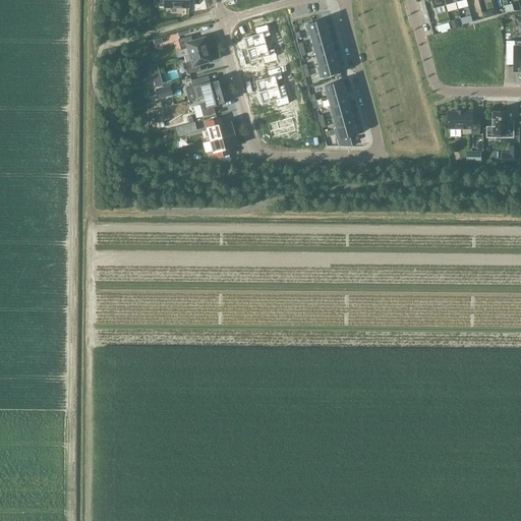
[(325,19),(305,24),(308,36),(310,36),(310,35),(328,31),(325,19)]
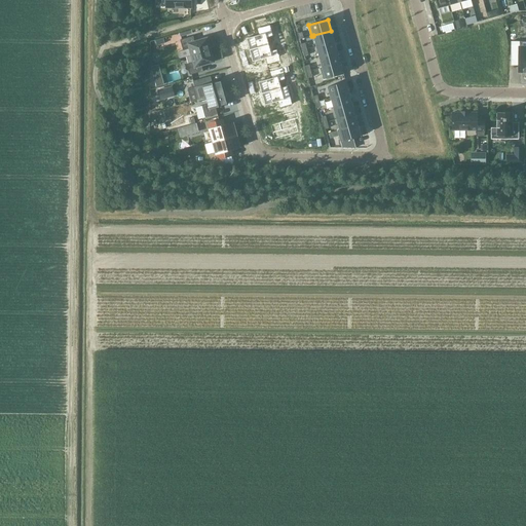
[(259,34),(246,38),(249,50),(269,44),(267,38),(273,36),(270,25),(257,28),(259,34)]
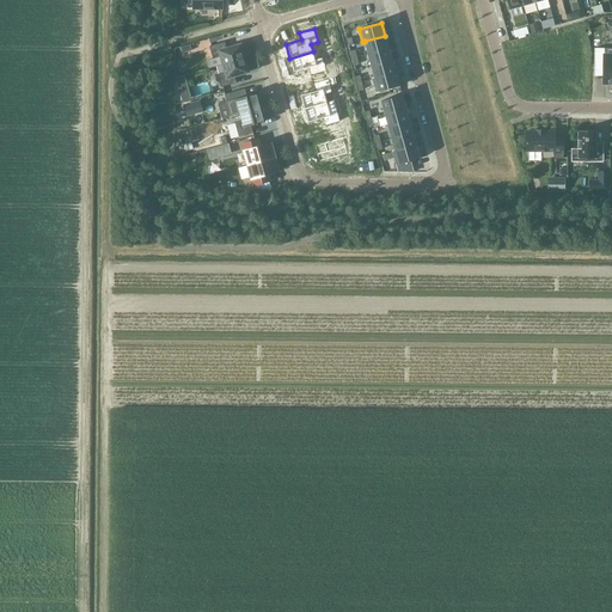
[(385,36),(365,41),(365,42),(368,54),(389,48),(385,36)]
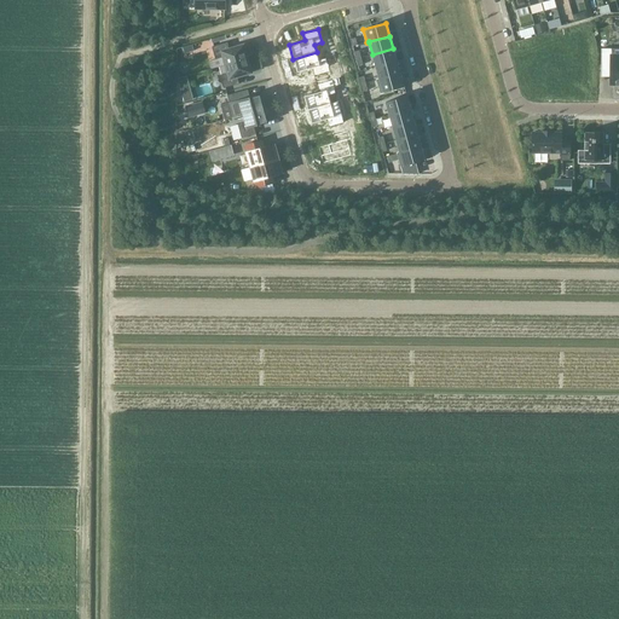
[(184,42),(174,46),(179,58),(189,55),(184,42)]
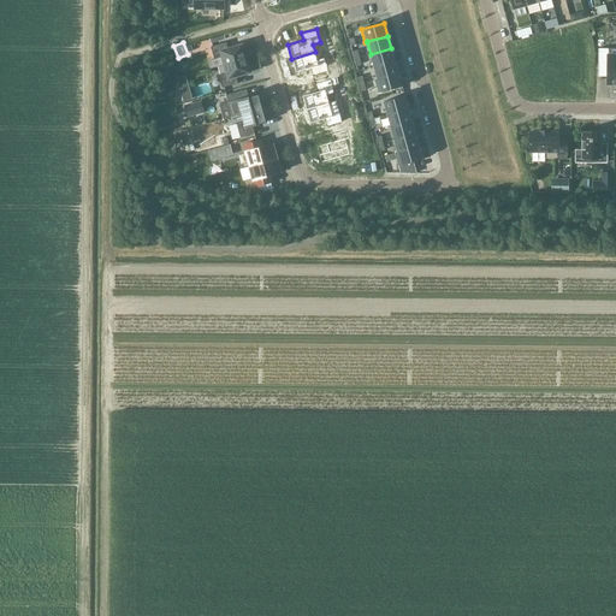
[(226,42),(211,47),(214,59),(221,57),(224,65),(247,58),(246,55),(248,54),(246,47),(243,48),(242,45),(227,48),(226,42)]
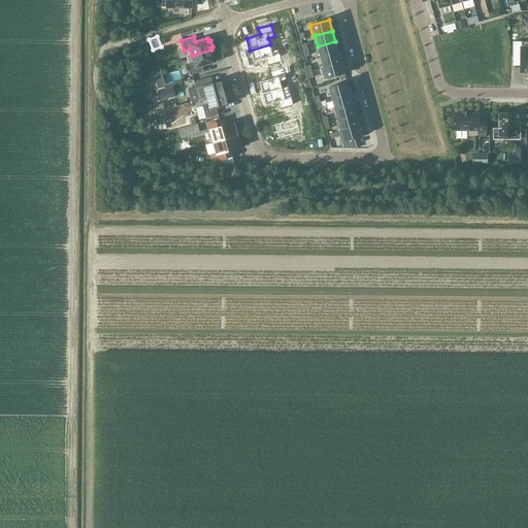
[(335,41),(318,46),(321,57),(338,52),(335,41)]
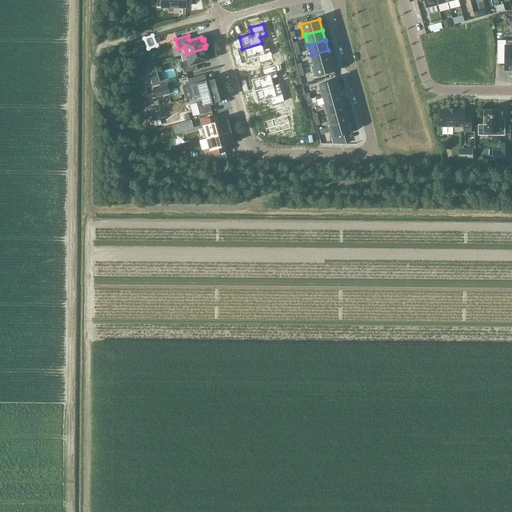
[(497,40),(497,57),(505,57),(504,70),(511,69),(511,45),(505,46),(505,40),(497,40)]
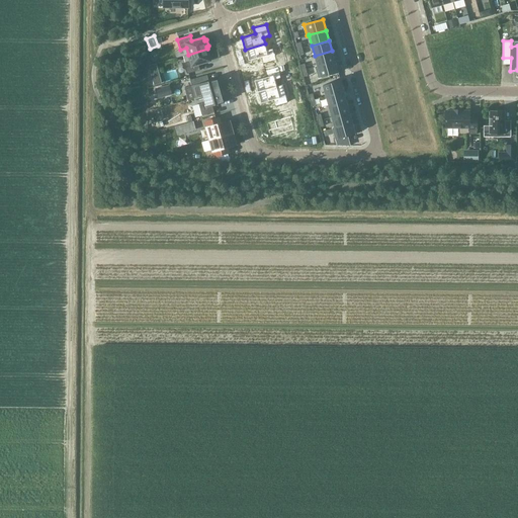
[(265,44),(245,50),(249,61),(262,57),(263,63),(275,60),(272,49),(266,51),(265,44)]
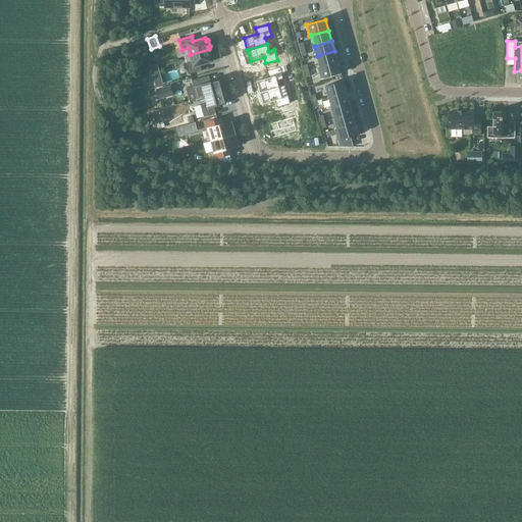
[(192,61),(185,63),(188,74),(201,70),(200,64),(212,61),(211,58),(213,58),(211,52),(209,52),(209,49),(190,55),(192,61)]
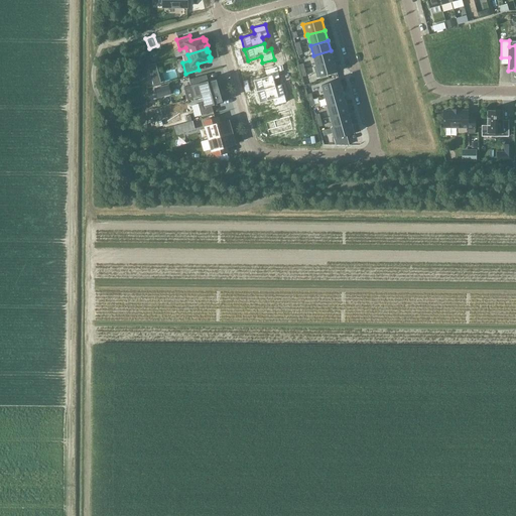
[(331,50),(313,55),(316,66),(316,67),(334,61),(331,50)]
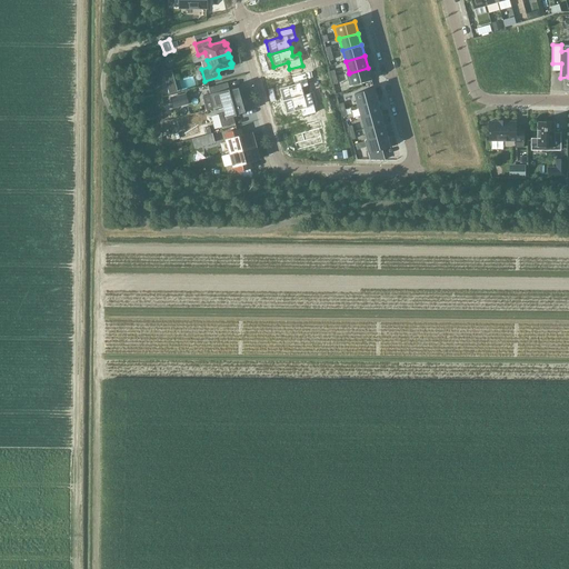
[(516,57),(490,63),(493,76),(511,71),(513,78),(521,76),(516,57)]
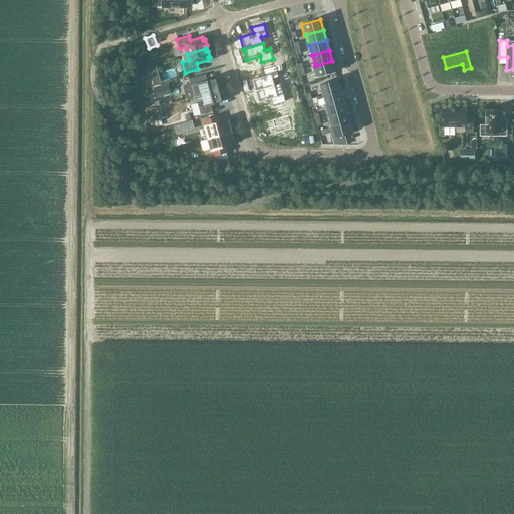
[(315,65),(312,66),(315,77),(335,72),(332,61),(315,66),(315,65)]
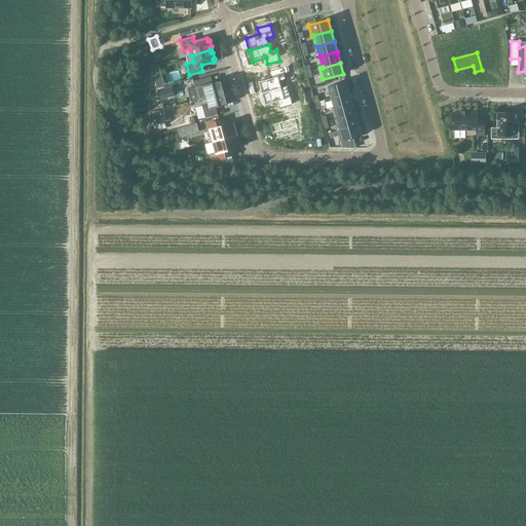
[(271,78),(258,81),(261,94),(280,87),(279,81),(286,79),(282,68),(269,72),(271,78)]
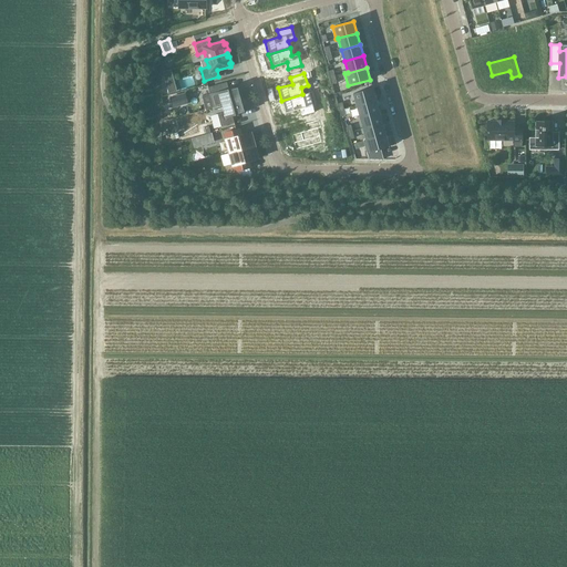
[(174,79),(164,82),(168,93),(178,89),(174,79)]
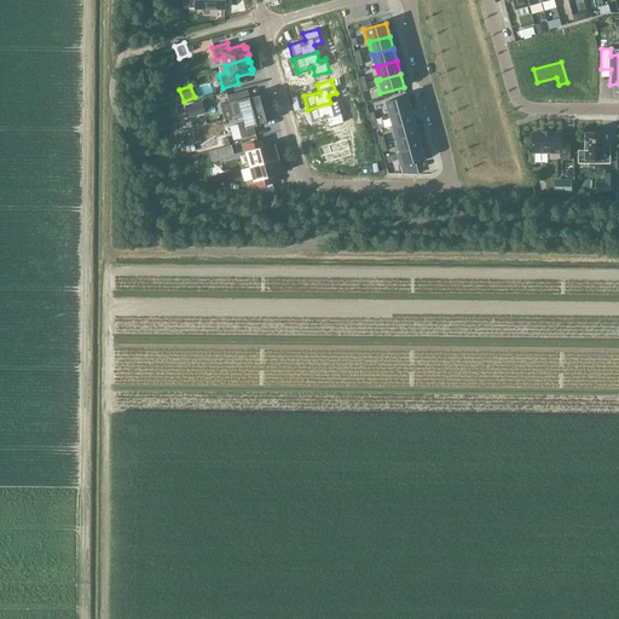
[(243,91),(227,96),(231,109),(233,117),(243,115),(243,114),(264,109),(260,94),(246,98),(243,91)]
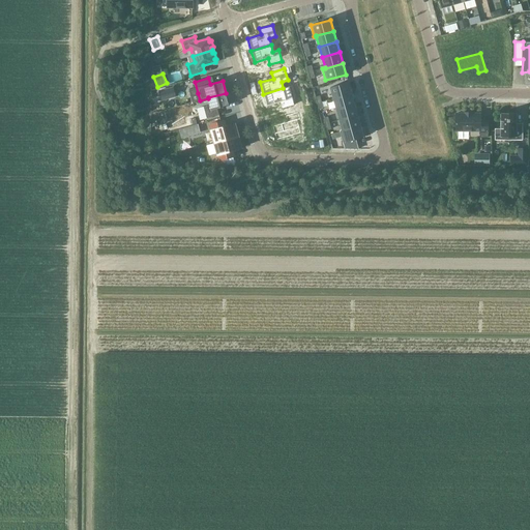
[(348,82),(330,87),(333,98),(351,93),(348,82)]
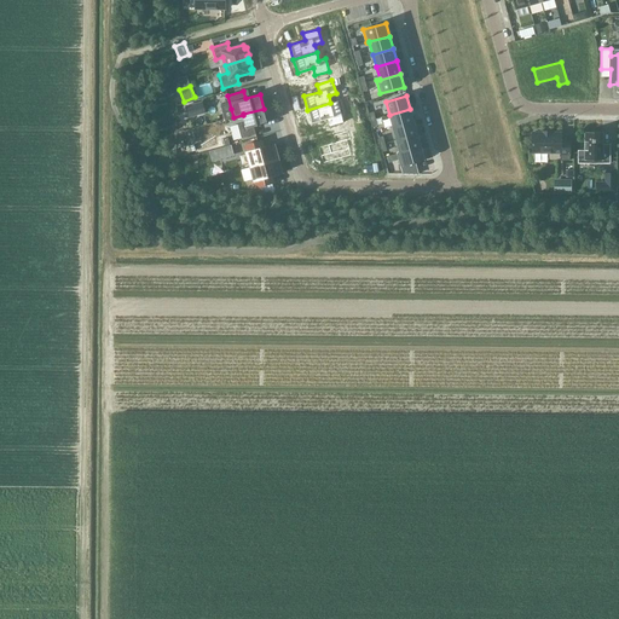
[(330,103),(307,110),(311,123),(327,120),(329,127),(343,122),(337,100),(330,103)]
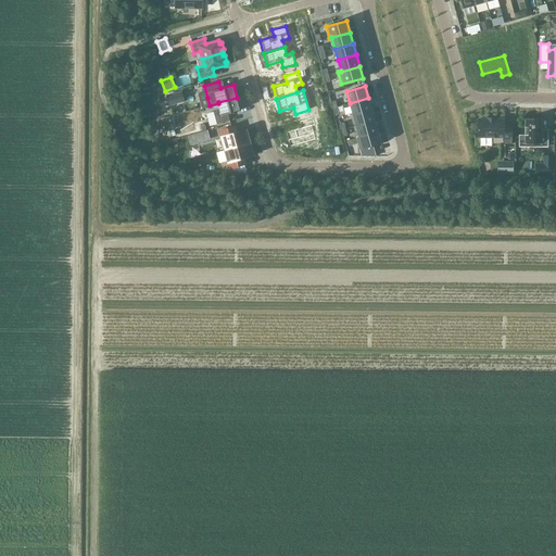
[(220,110),(213,112),(216,124),(229,121),(227,113),(240,110),(237,98),(218,102),(218,103),(220,110)]
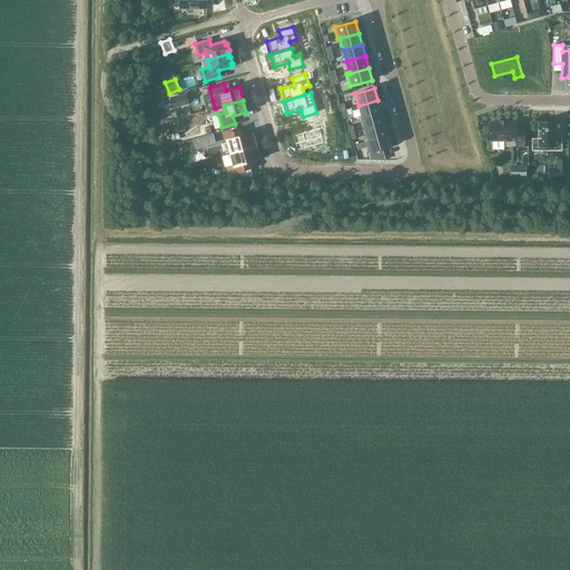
[(377,100),(359,106),(362,117),(381,112),(377,100)]
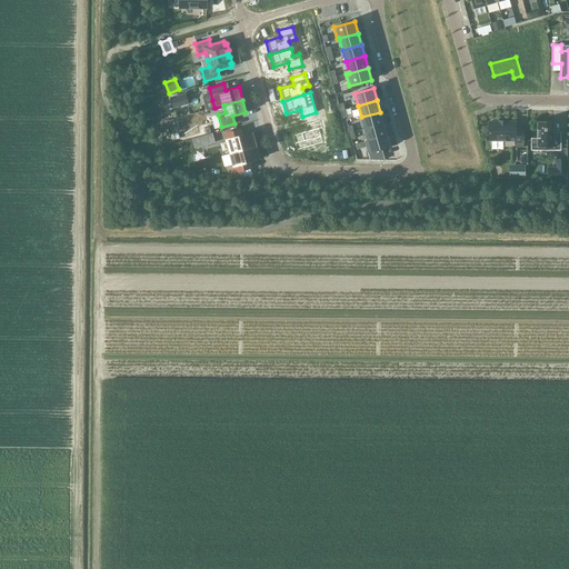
[(380,112),(361,117),(365,129),(383,123),(380,112)]
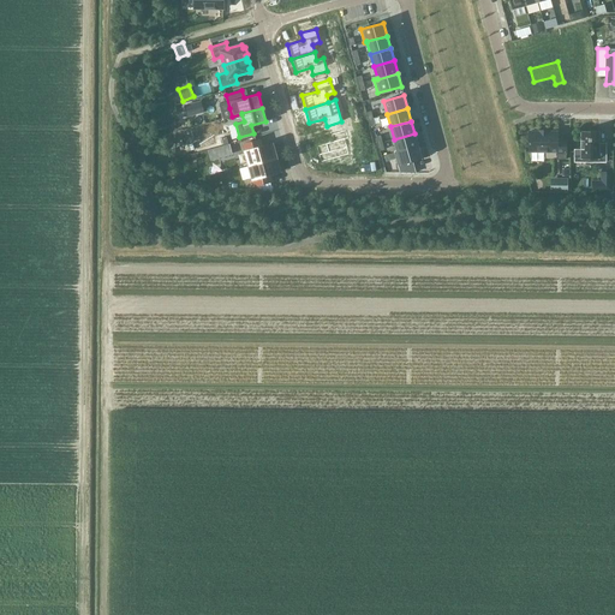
[(333,142),(316,147),(320,162),(346,155),(341,141),(347,138),(346,131),(330,135),(333,142)]
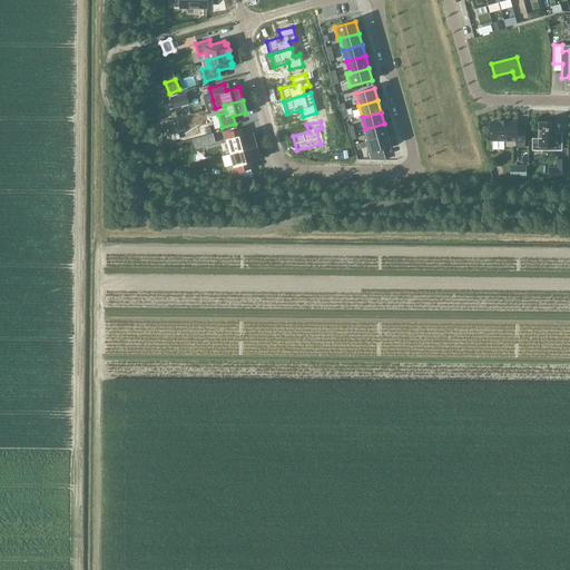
[(490,121),(490,140),(516,140),(516,147),(524,147),(524,128),(517,128),(517,121),(508,121),(499,121),(490,121)]
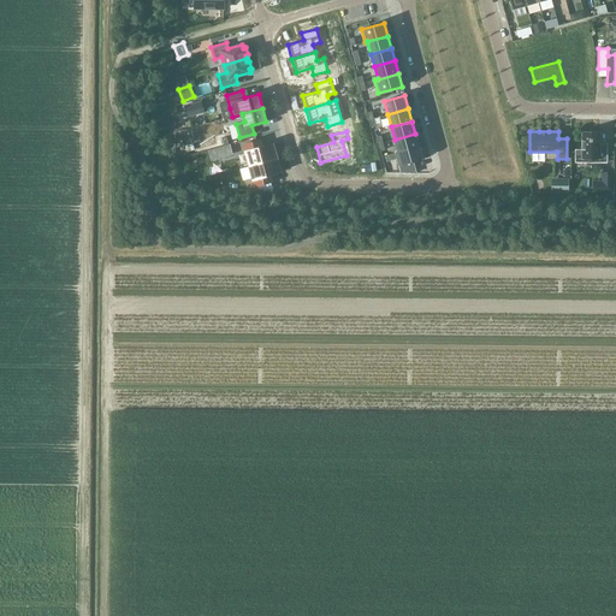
[(575,150),(575,163),(606,163),(606,148),(599,148),(599,132),(582,132),(582,141),(582,149),(582,150),(575,150)]
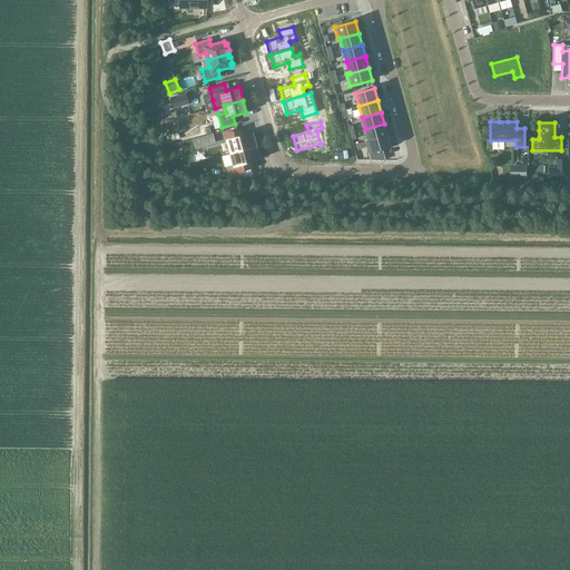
[(384,124),(365,129),(369,140),(387,135),(384,124)]
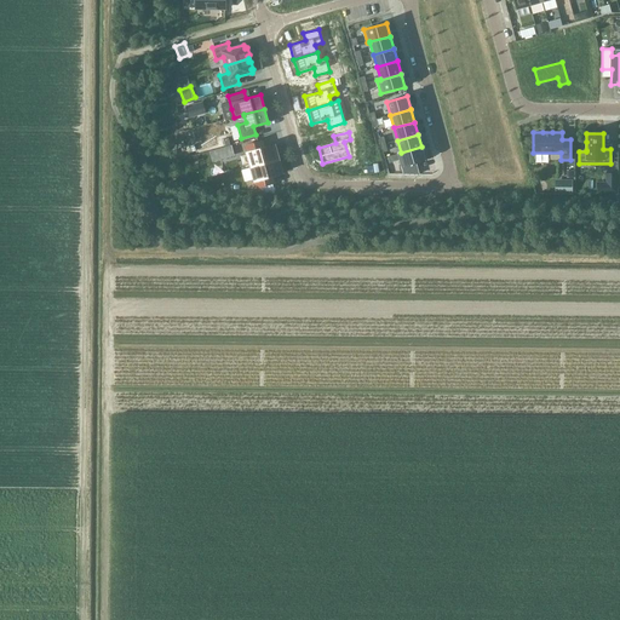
[(260,141),(245,145),(247,153),(251,167),(279,159),(275,144),(263,148),(260,141)]
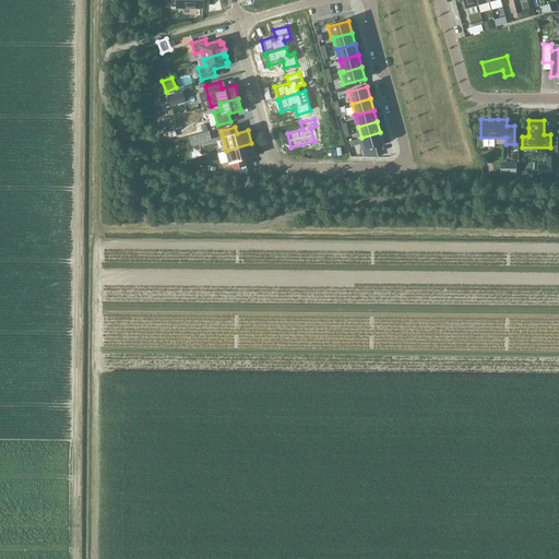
[(361,138),(358,138),(364,157),(377,157),(375,147),(383,144),(380,132),(361,138)]
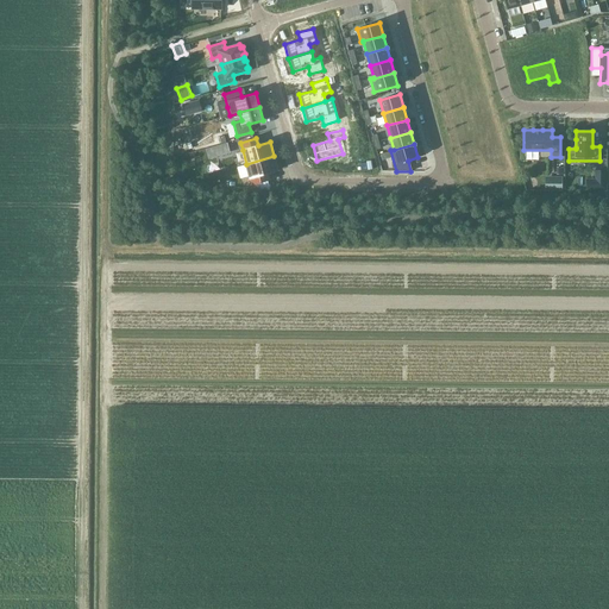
[(274,156),(246,164),(250,177),(251,177),(252,184),(268,180),(265,174),(277,170),(274,156)]
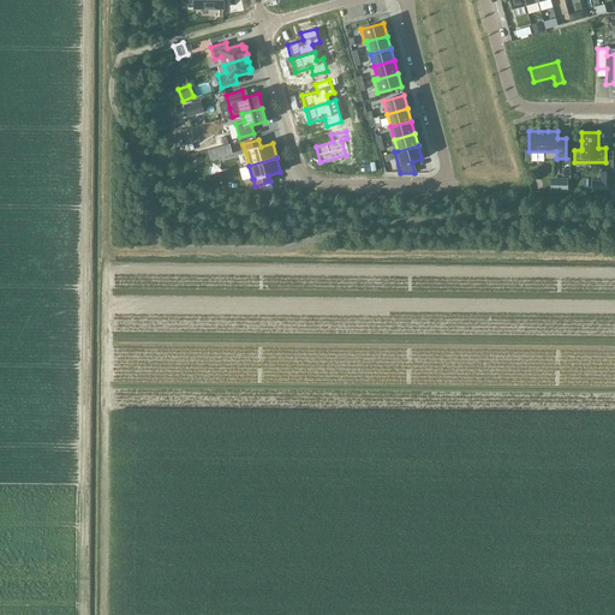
[(601,179),(591,179),(591,191),(611,191),(611,171),(599,171),(601,179)]
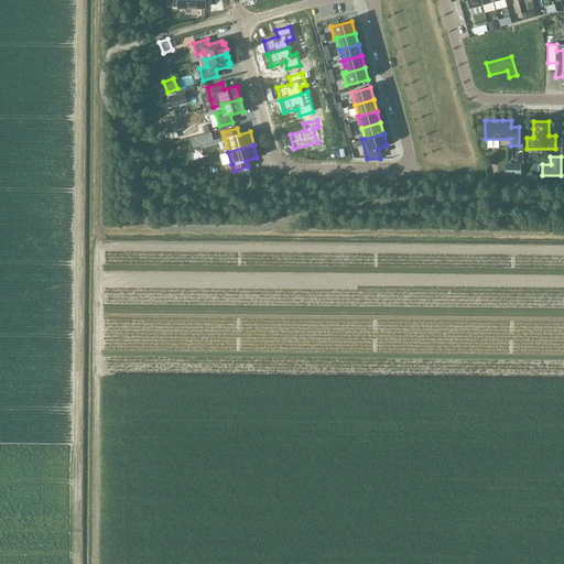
[(505,163),(505,175),(520,175),(520,163),(505,163)]
